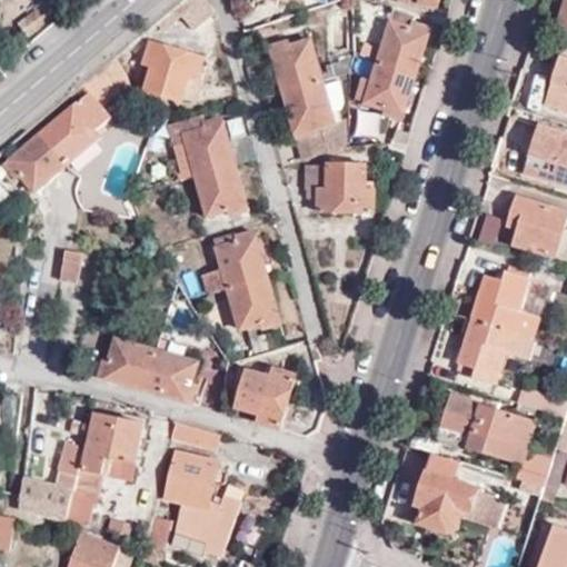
[(40,0),(16,21),(29,38),(61,11),(51,0),(40,0)]
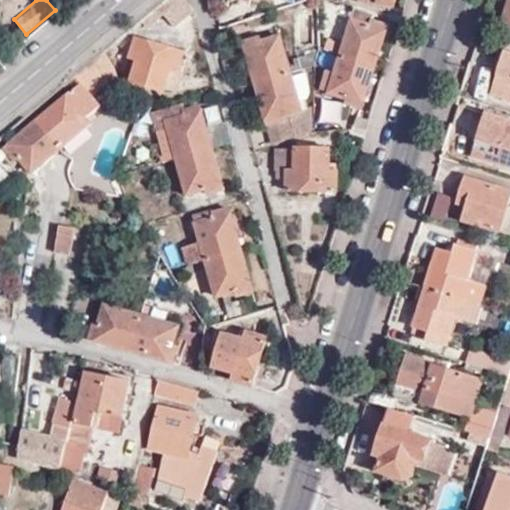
[(506,0),(501,17),(509,20),(509,0),(506,0)]
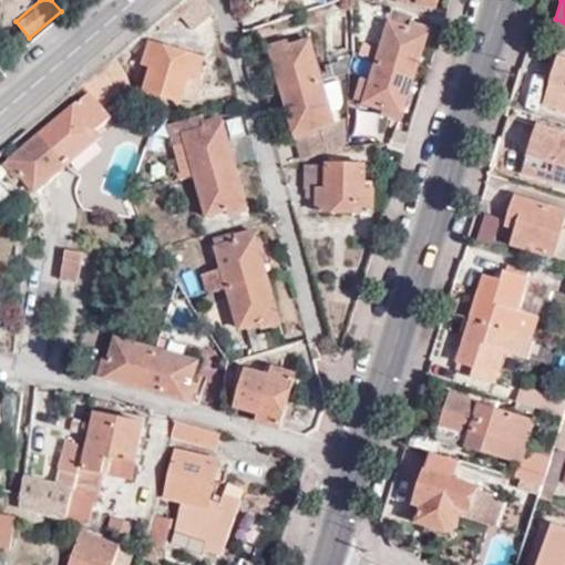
[(375,59),(412,71),(427,27),(410,21),(411,16),(389,9),(387,16),(388,16),(379,44),(375,58),(375,59)]
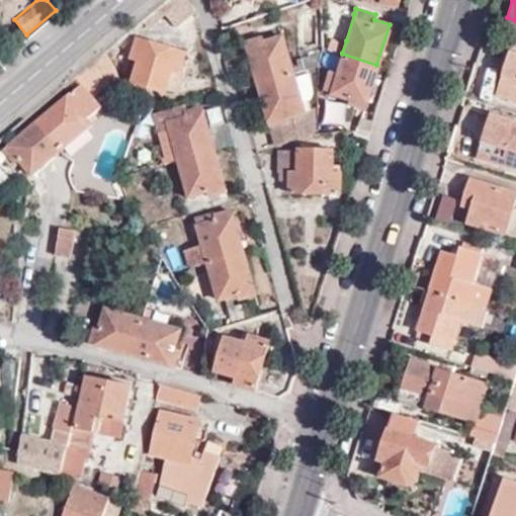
[(242,39),(254,81),(290,70),(279,34),(260,39),(258,34),(242,39)]
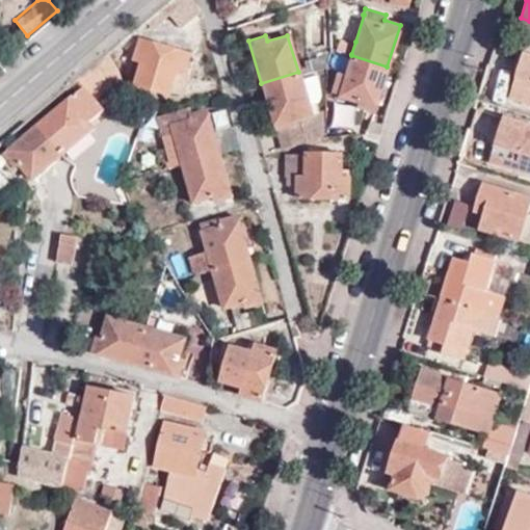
[(164,93),(165,90),(171,70),(181,73),(187,52),(137,36),(130,56),(138,59),(131,81),(164,93)]
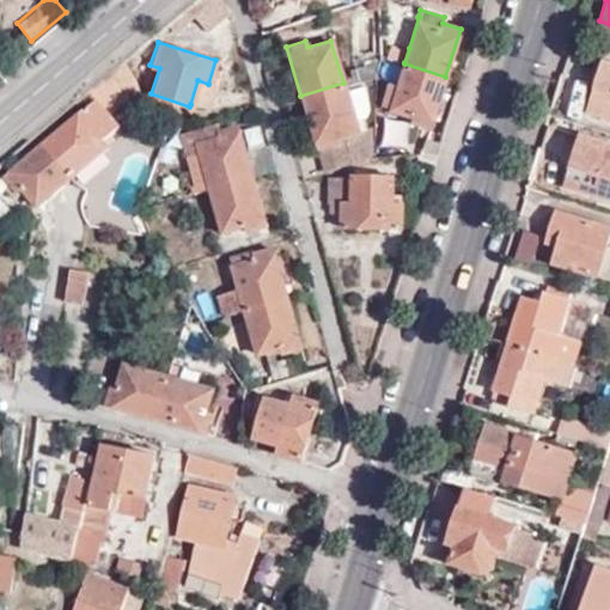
[(390,42),(384,56),(404,62),(409,48),(390,42)]
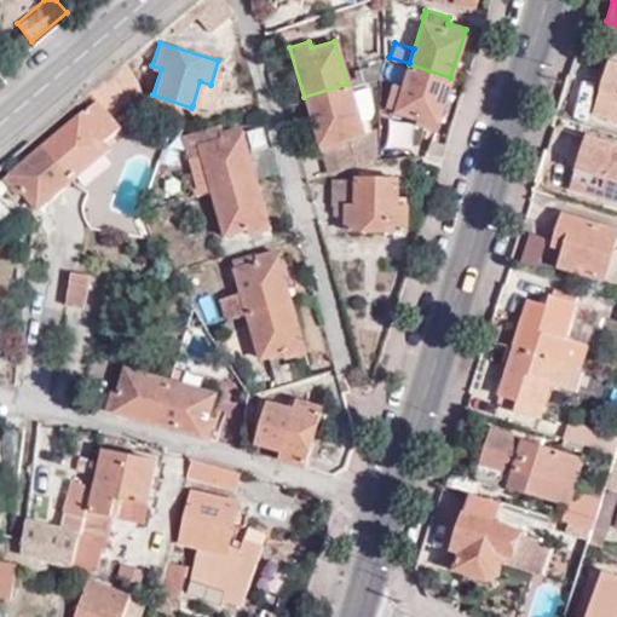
[(616,115),(616,61),(607,59),(593,109),(616,115)]
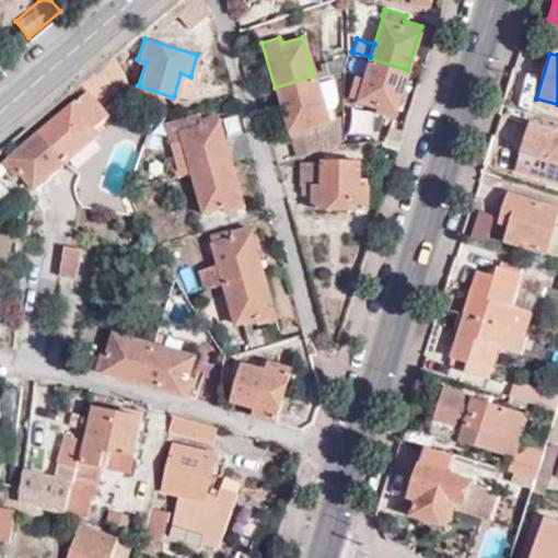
[(99,104),(127,81),(113,56),(81,82),(99,104)]
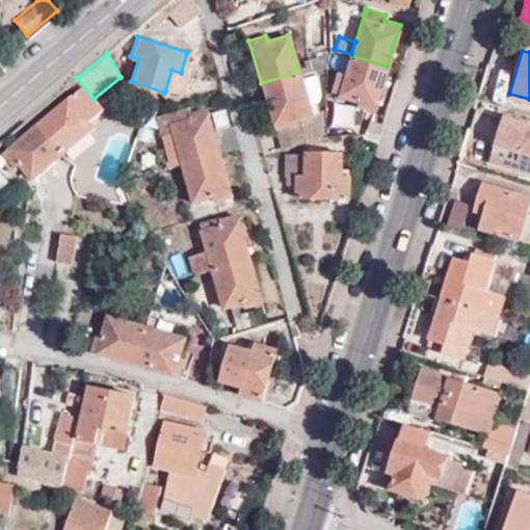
[(374,109),(387,67),(351,55),(339,91),(361,99),(360,104),(374,109)]
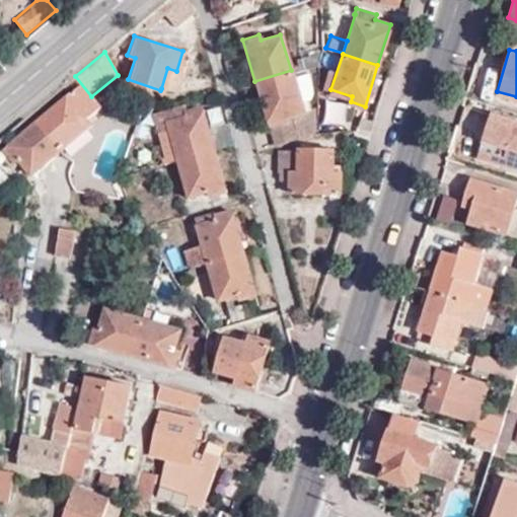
[(167,68),(161,88),(174,92),(180,72),(176,71),(167,68)]
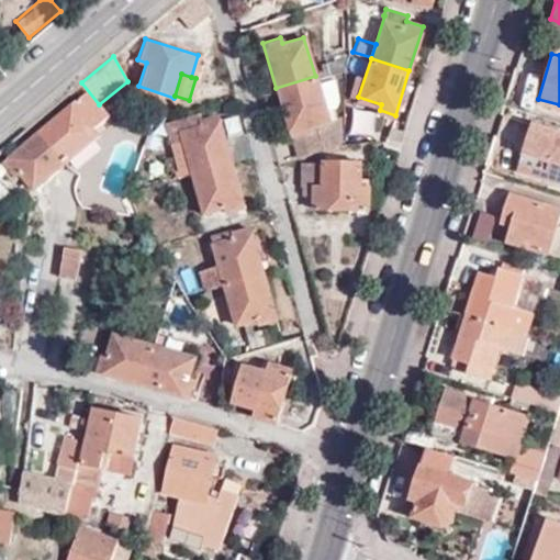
[(315,76),(276,88),(289,134),(302,131),(309,129),(306,123),(327,118),(315,76)]
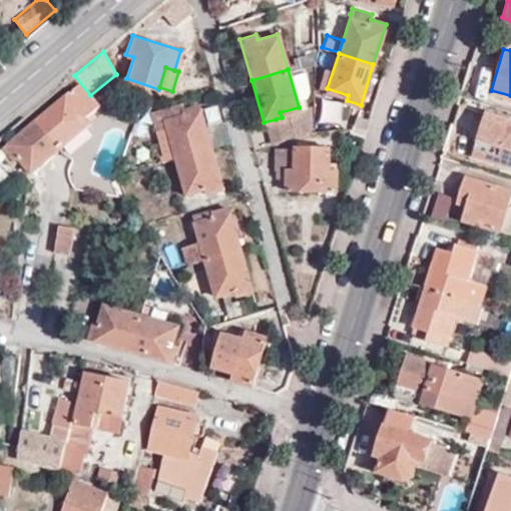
[(96,103),(90,95),(74,75),(67,80),(72,86),(35,118),(60,144),(88,120),(83,114),(96,103)]
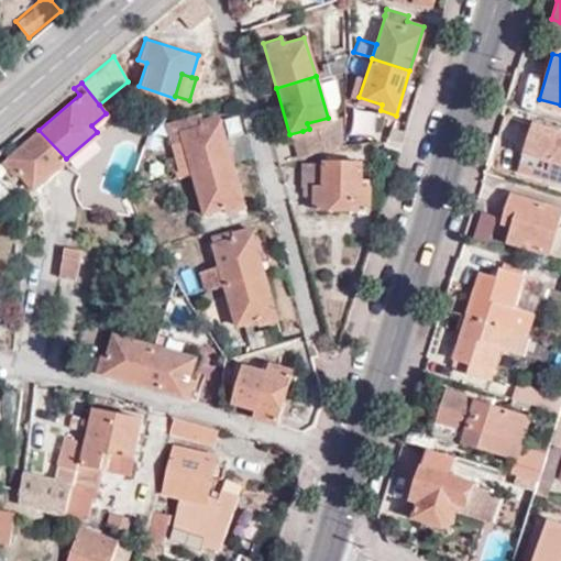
[(189,172),(228,162),(215,114),(198,120),(199,127),(177,133),(189,172)]
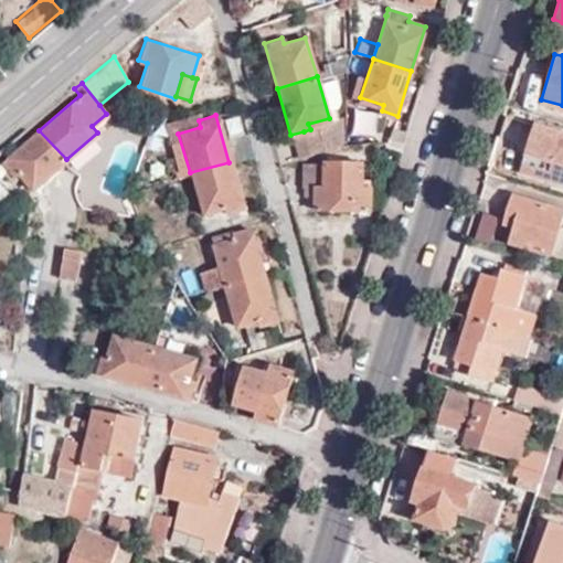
[(304,131),(309,153),(336,146),(329,118),(308,124),(310,129),(304,131)]
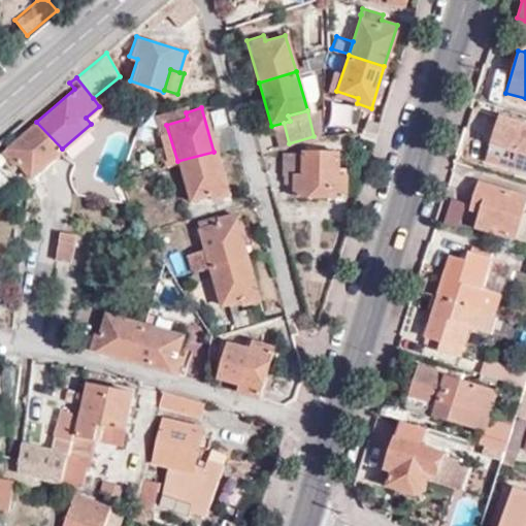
[(525,168),(525,121),(499,114),(487,157),(525,168)]
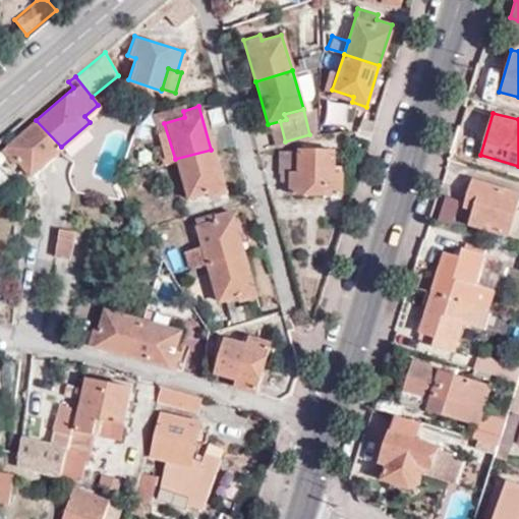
[(61,147),(36,120),(0,149),(0,151),(4,155),(0,160),(7,169),(13,165),(10,162),(13,160),(26,174),(61,147)]
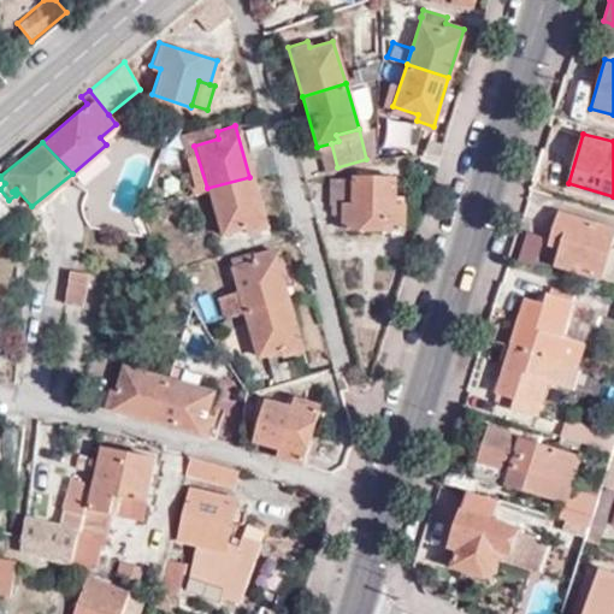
[(352,176),(352,177),(352,202),(331,202),(331,212),(343,213),(342,229),(399,230),(400,204),(389,202),(390,175),(352,176)]
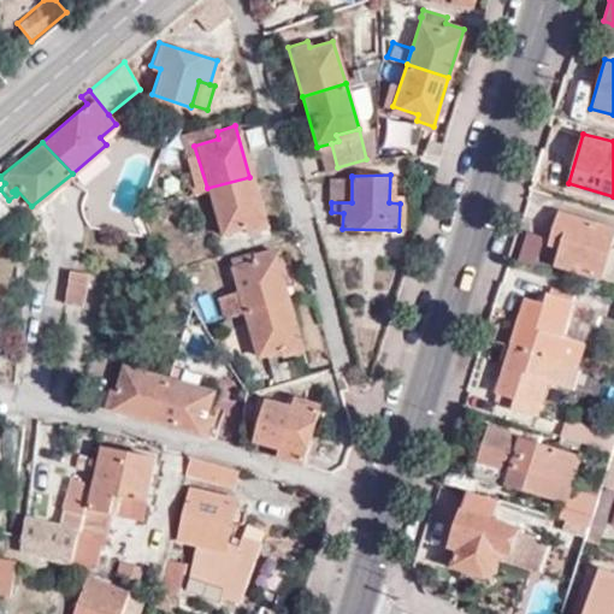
[(264,224),(249,177),(207,188),(220,230),(243,224),(246,231),(264,224)]
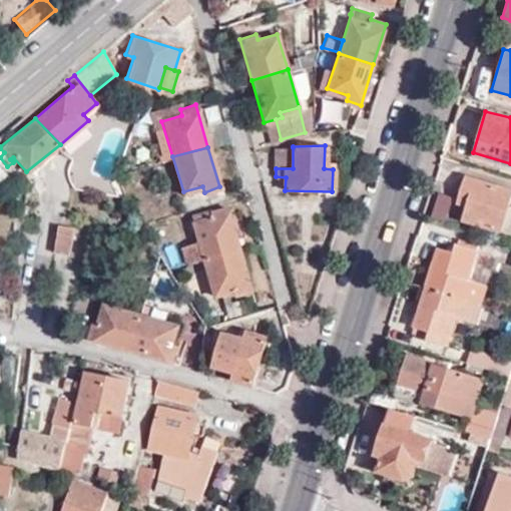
[(293,168),(293,147),(275,147),(274,167),(276,168),(293,168)]
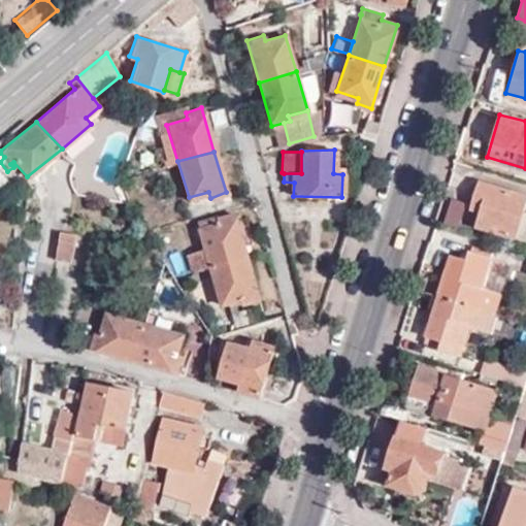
[(514,236),(525,197),(525,194),(479,181),(470,207),(480,209),(474,225),(514,236)]
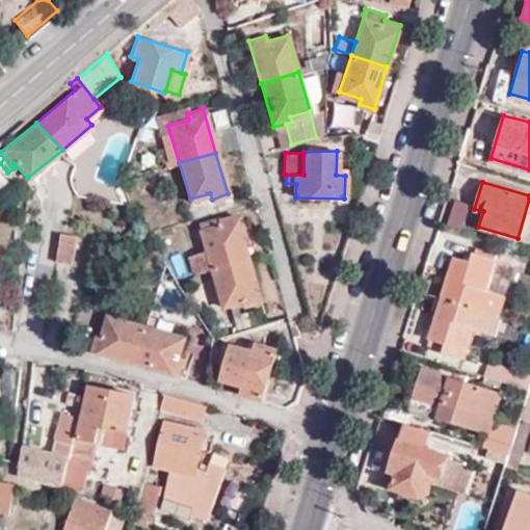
[(200,231),(210,267),(245,258),(234,216),(218,219),(219,226),(200,231)]
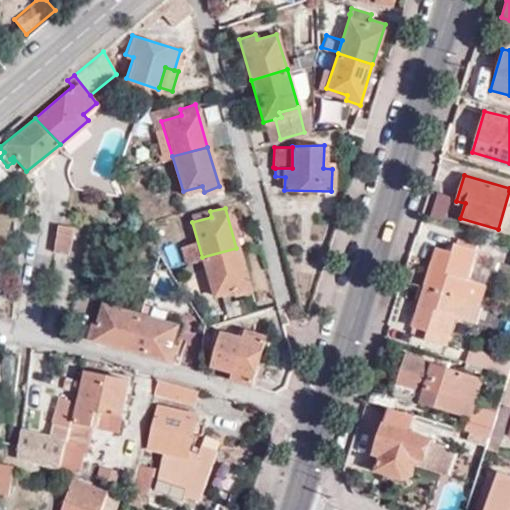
[(72,226),(58,223),(56,234),(71,235),(72,226)]
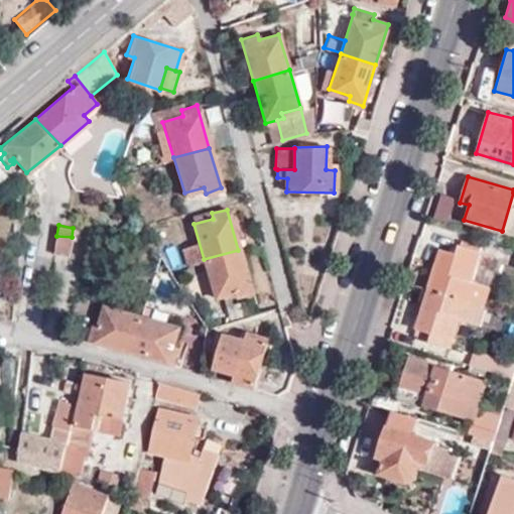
[(56,236),(53,252),(68,254),(72,237),(56,236)]
